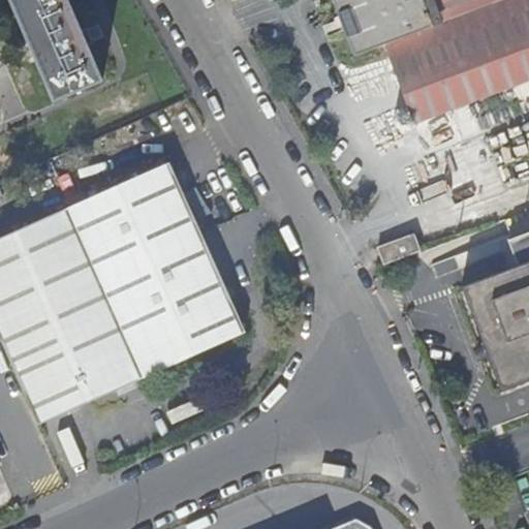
[(11,0),(55,101),(103,81),(89,44),(94,42),(89,30),(84,32),(69,0),(11,0)]
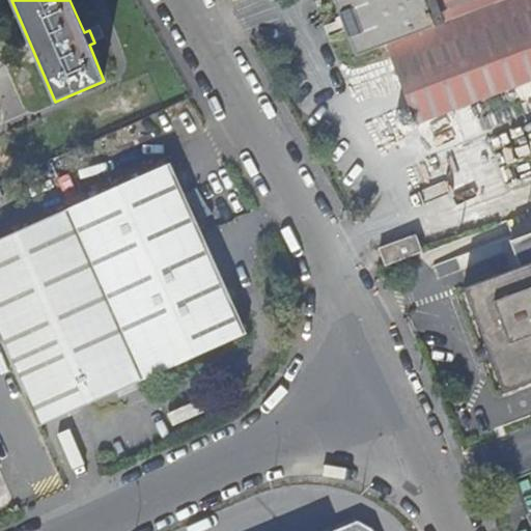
[(530,0),(510,0),(444,26),(434,0),(338,0),(336,1),(357,58),(388,47),(417,126),(530,82),(530,0)]
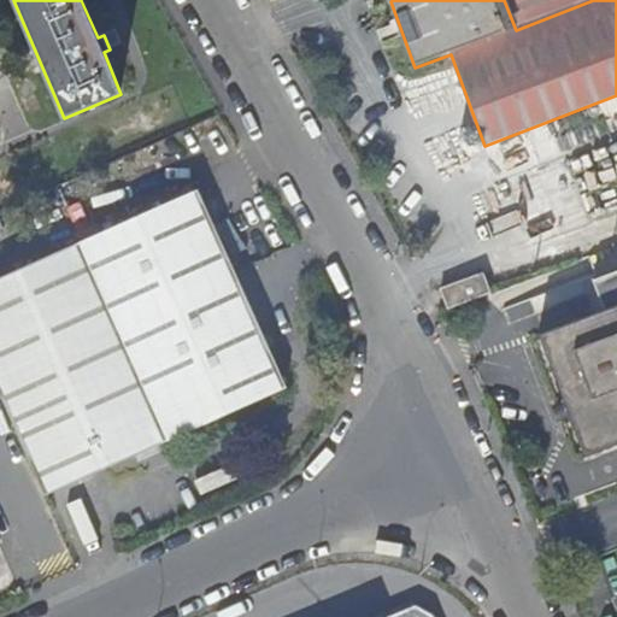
[(504,0),(516,30),(593,0),(504,0)]
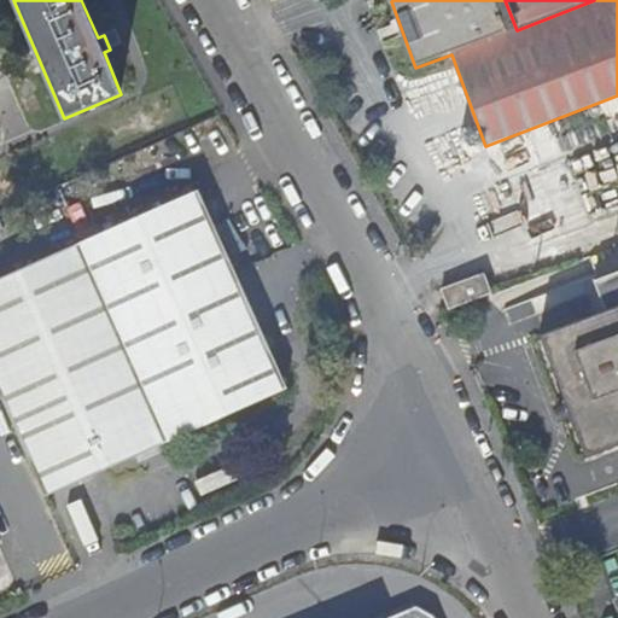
[(289,386),(200,190),(0,278),(0,390),(47,496),(289,386)]
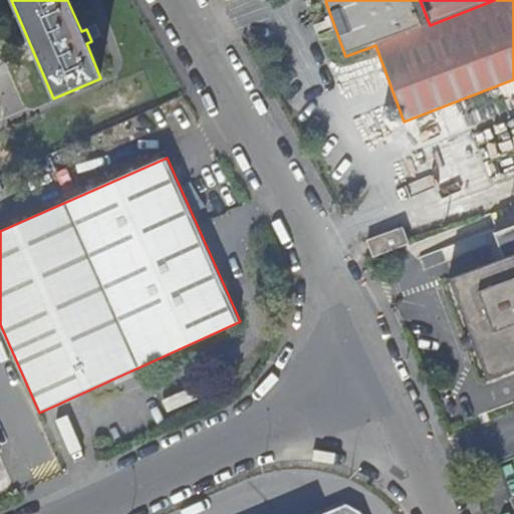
[(513,255),(513,226),(497,233),(507,258),(513,255)]
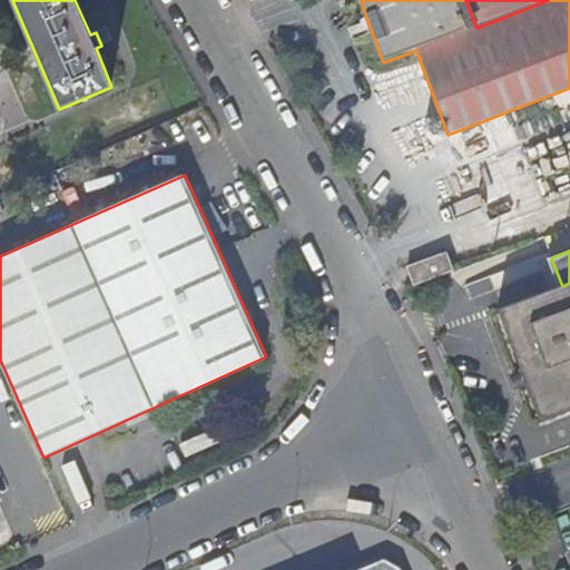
[(409,266),(415,286),(452,273),(445,254),(409,266)]
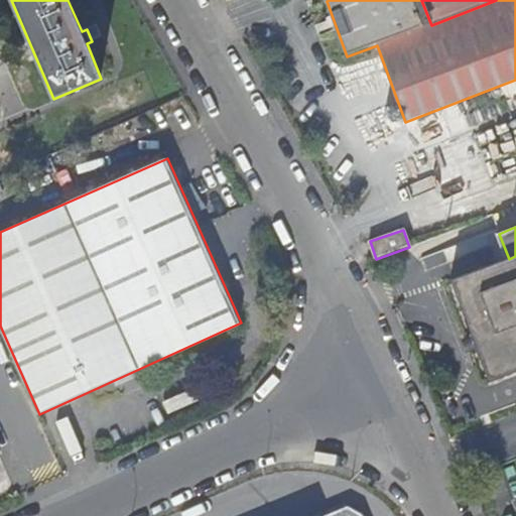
[(515,256),(509,259),(454,280),(492,381),(515,372),(515,256)]
